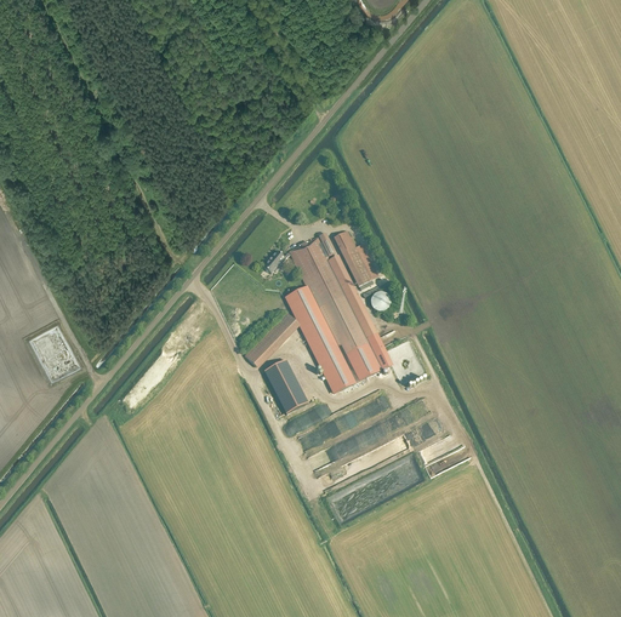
[(334,200),(343,195),(341,190),(331,196),(334,200)]
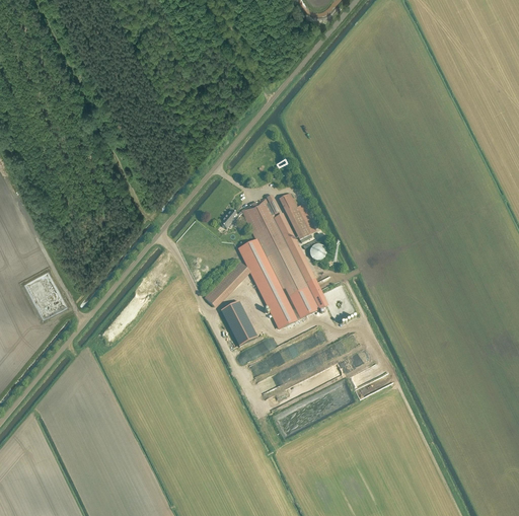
[(297,206),(290,193),(280,198),(300,239),(316,231),(302,204),(297,206)]
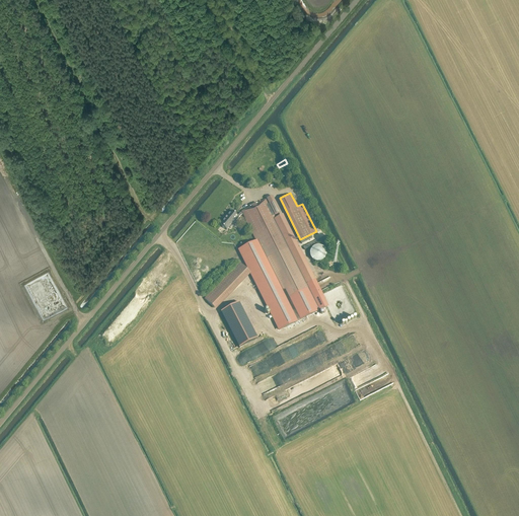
[(243,212),(257,239),(288,302),(312,290),(308,282),(314,279),(281,211),(273,195),(266,198),(255,203),(255,202),(251,204),(252,205),(242,210),(239,211),(240,212),(238,214),(231,209),(230,211),(229,211),(226,214),(227,214),(220,223),(226,228),(229,225),(231,226),(237,219),(236,219),(240,213),(243,212)]
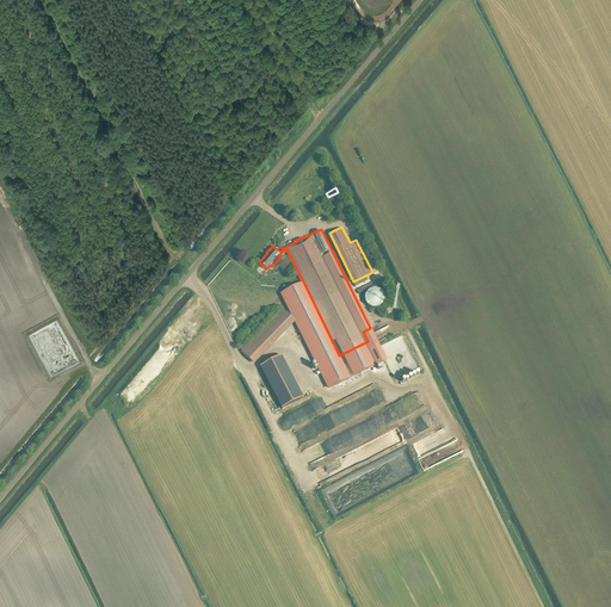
[(374,307),(375,307),(377,305),(378,305),(380,304),(382,303),(383,301),(383,298),(384,297),(384,296),(383,293),(383,292),(382,291),(381,290),(380,289),(378,287),(377,286),(375,286),(374,286),(372,286),(370,287),(369,287),(368,289),(366,290),(365,291),(365,293),(364,295),(364,296),(364,298),(365,299),(365,301),(366,303),(368,304),(369,304),(370,305),(372,305),(374,307)]
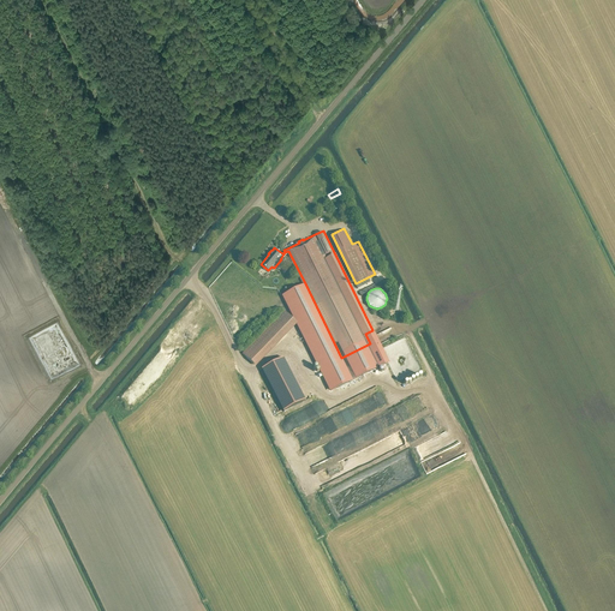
[(243,352),(254,361),(294,319),(284,309),(243,352)]
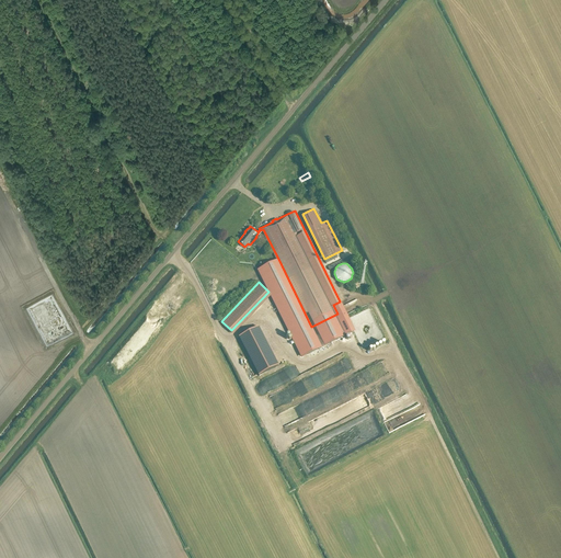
[(256,374),(278,365),(261,325),(240,333),(256,374)]
